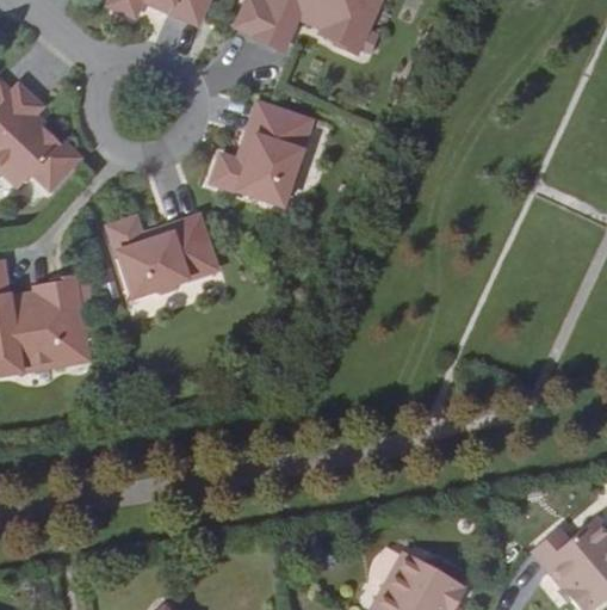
[(112,0),(110,7),(137,19),(144,0),(153,0),(153,2),(171,10),(168,13),(199,26),(211,0),(112,0)]
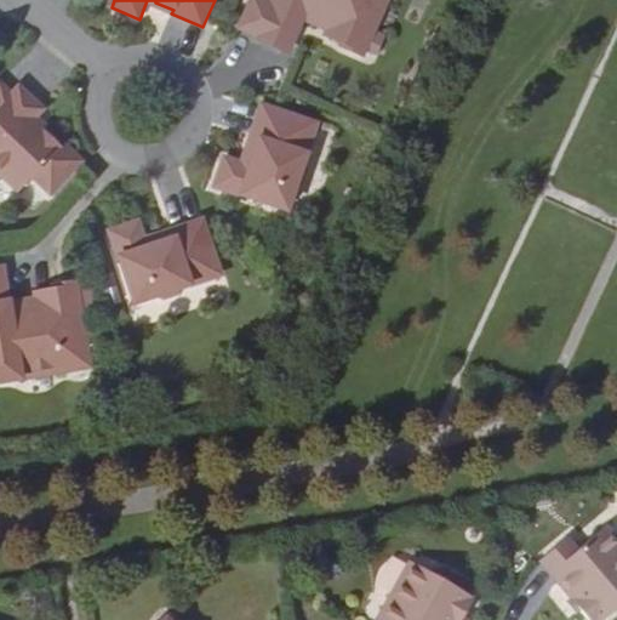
[(275,0),(274,6),(258,0),(253,0),(241,29),(260,40),(260,37),(290,53),(306,20),(323,27),(325,20),(333,23),(329,35),(346,44),(343,47),(365,56),(388,0),(275,0)]
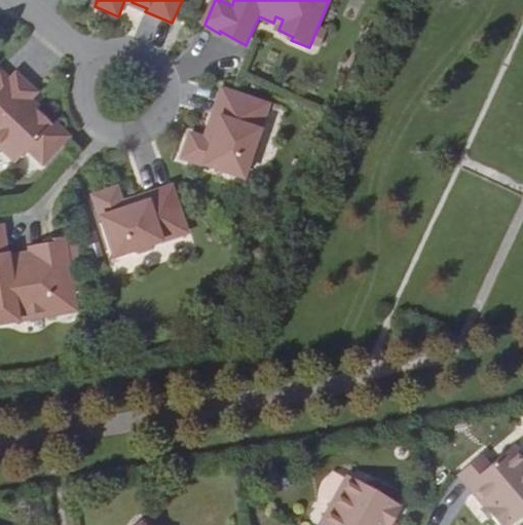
[(0,146),(17,163),(30,151),(44,164),(68,141),(38,112),(40,111),(31,102),(38,94),(17,75),(0,92),(0,146)]
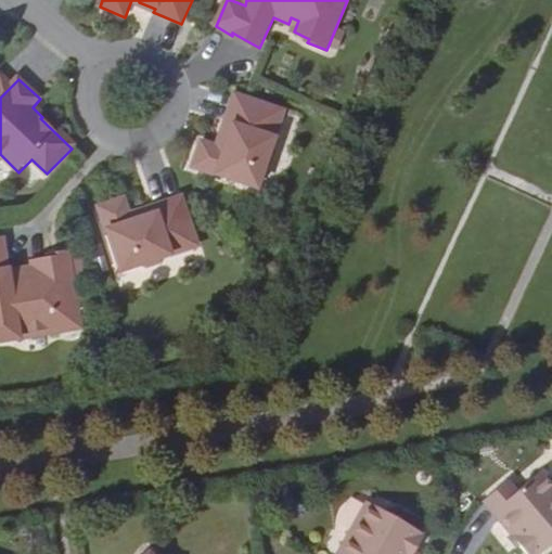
[(285,112),(236,95),(227,125),(230,126),(223,142),(228,144),(226,151),(203,142),(194,168),(259,189),(266,169),(271,166),(277,152),(273,145),(285,112)]
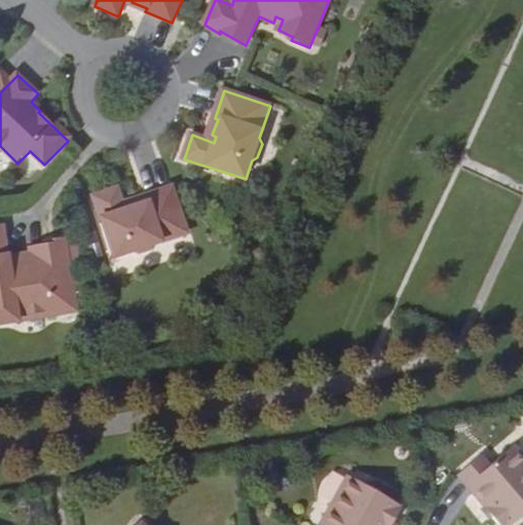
[(119,189),(95,197),(115,258),(135,252),(140,255),(154,250),(156,245),(189,234),(174,188),(146,197),(146,199),(131,205),(132,209),(125,211),(119,189)]
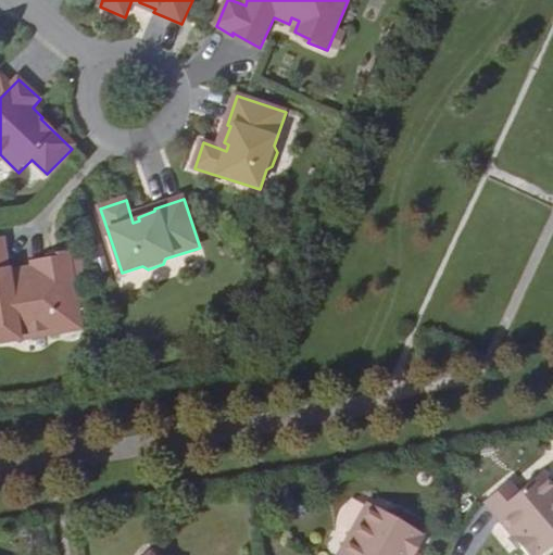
[(57,333),(83,329),(70,254),(50,257),(50,261),(34,264),(36,276),(27,277),(26,270),(10,274),(4,240),(0,241),(0,343),(21,340),(21,335),(57,329),(57,333)]
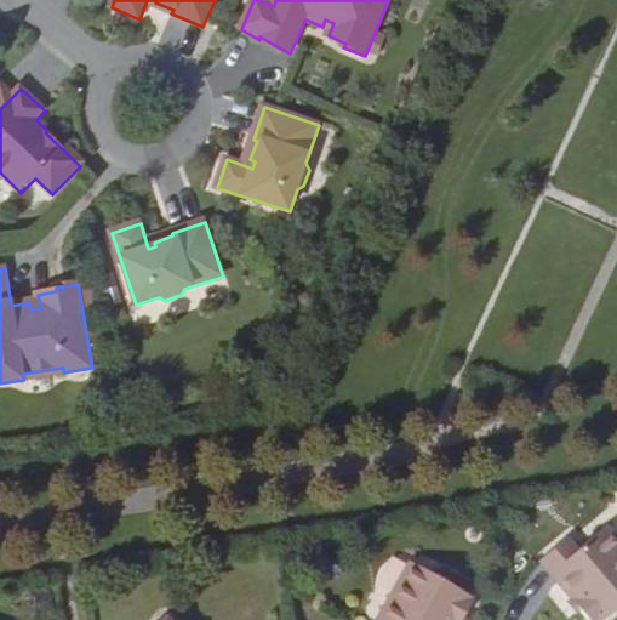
[(595,619),(616,602),(616,545),(600,525),(571,550),(561,538),(532,562),(581,619),(595,619)]
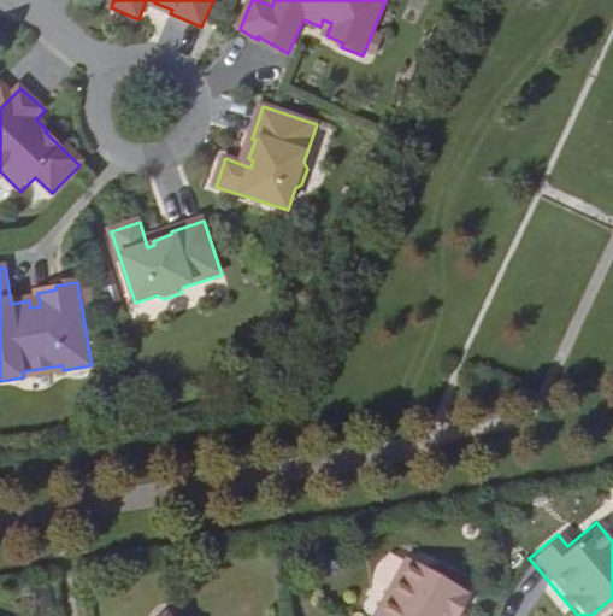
[(452,615),(464,594),(399,557),(365,615),(452,615)]
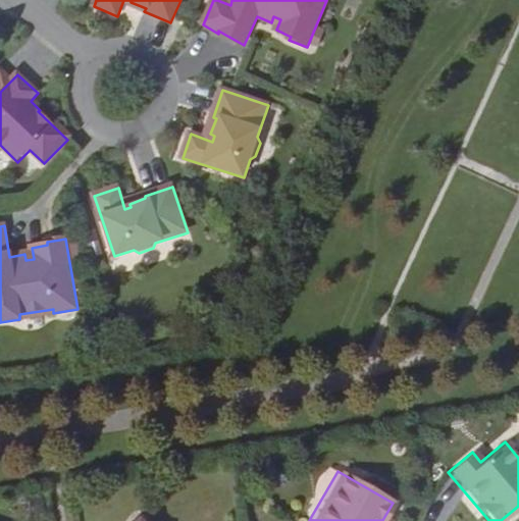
[(39,500),(29,501),(31,511),(41,509),(39,500)]
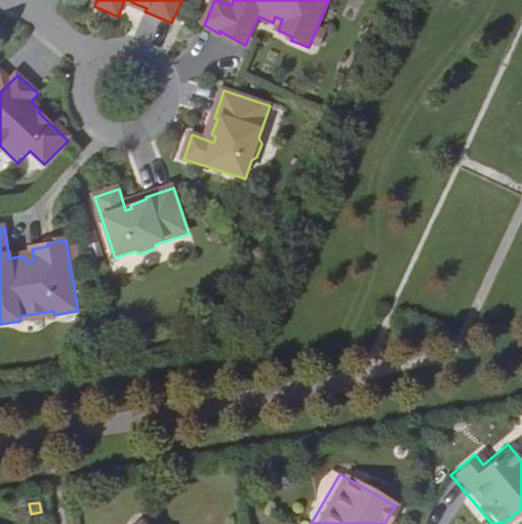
All buildings are outlined.
